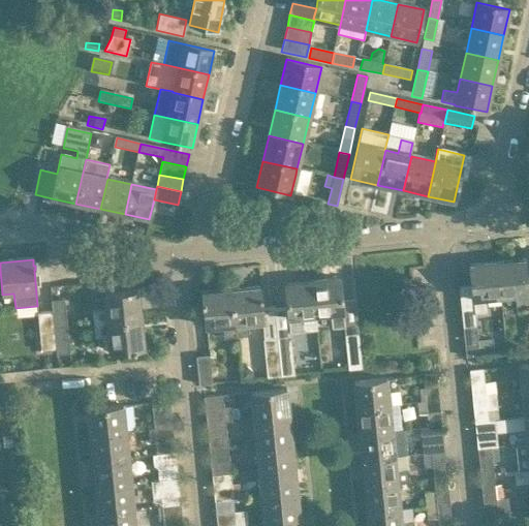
[(528,309),(526,282),(524,261),(498,264),(501,298),(516,297),(517,311),(528,309)]
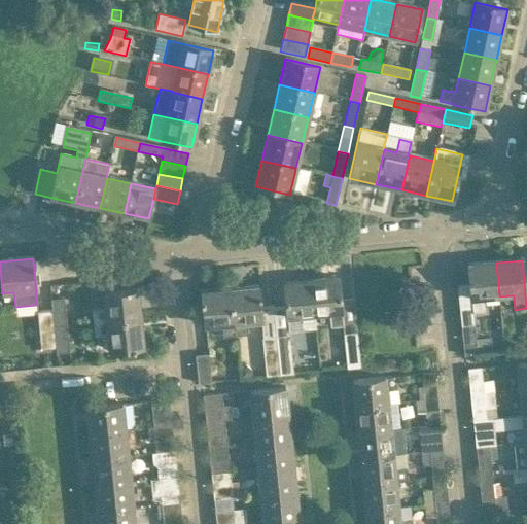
[(472,314),(486,313),(485,298),(499,297),(496,263),(467,266),(472,314)]
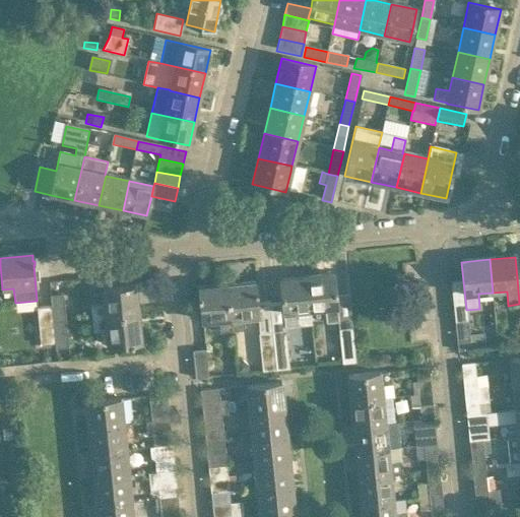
[(213,270),(199,270),(199,283),(213,283),(213,270)]
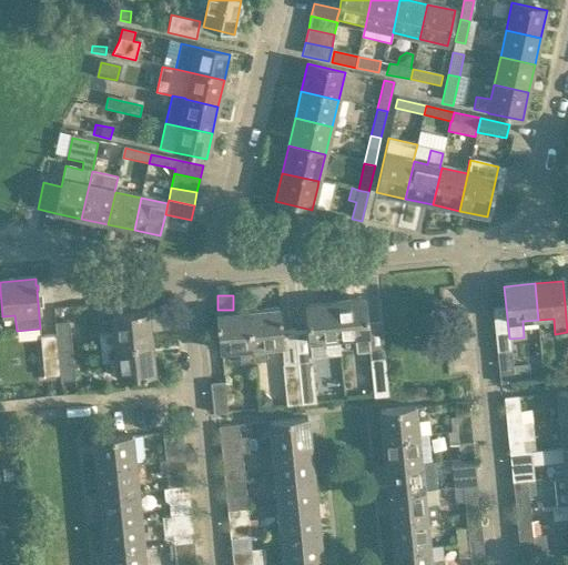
[(365,301),(335,304),(338,340),(355,339),(356,354),(369,353),(365,301)]
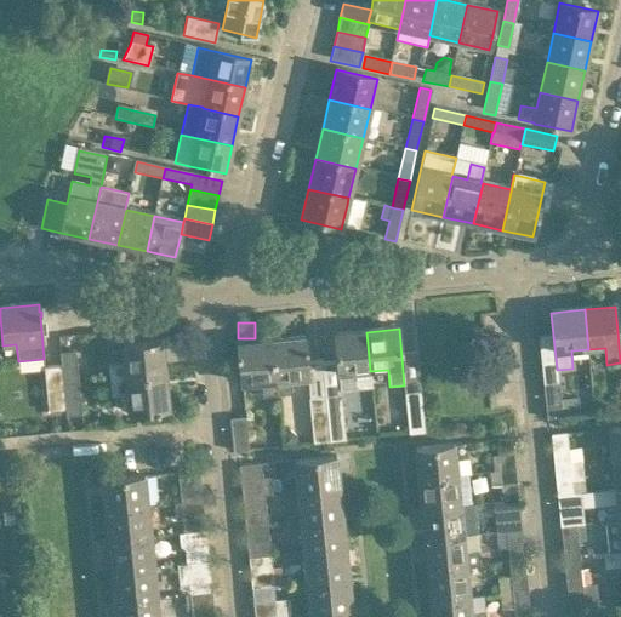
[(334,335),(336,359),(340,393),(355,392),(353,373),(370,371),(366,332),(334,335)]
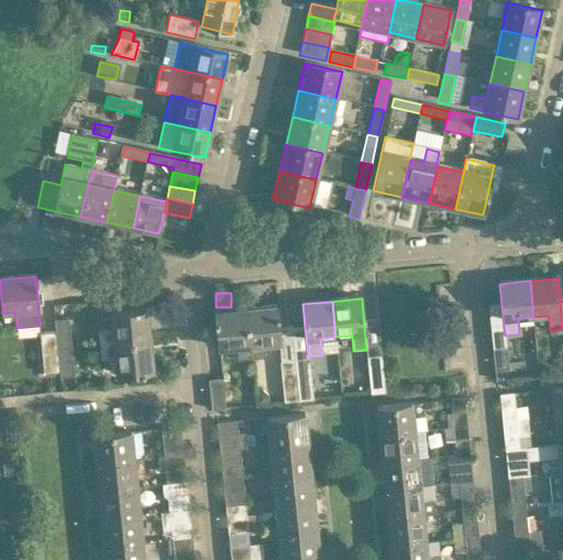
[(275,307),(246,310),(252,359),(264,358),(263,344),(279,343),(277,319),(279,319),(278,316),(276,316),(275,307)]
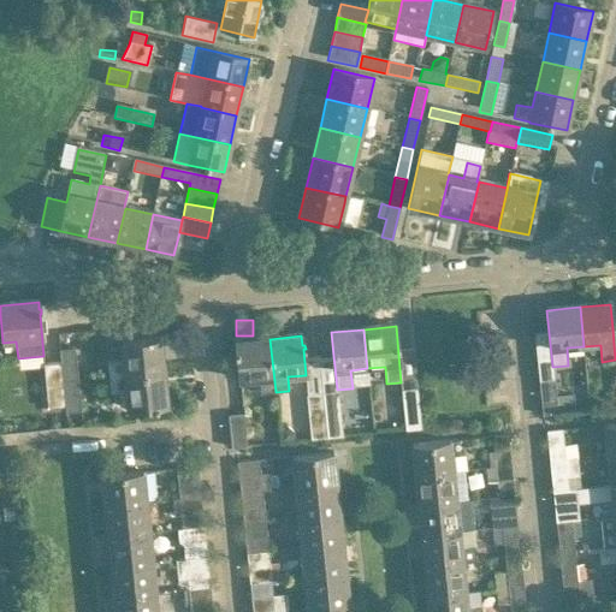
[(108,378),(164,373),(160,340),(152,342),(150,339),(147,339),(148,342),(122,344),(123,361),(107,363),(108,378)]
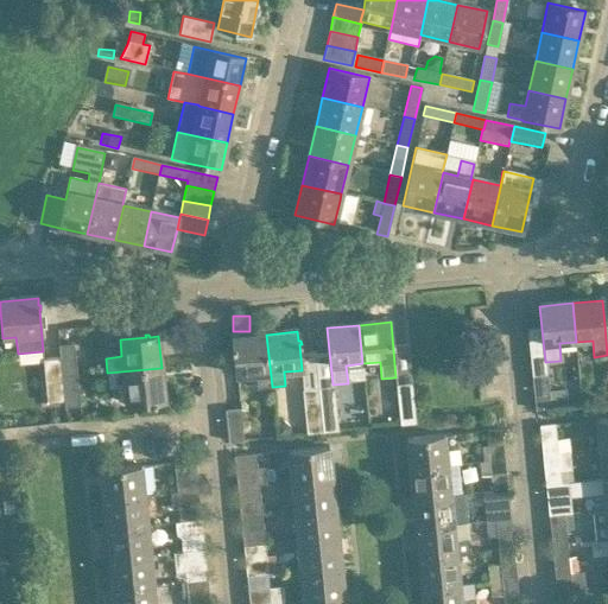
[(236,376),(238,376),(255,375),(257,388),(272,387),(266,335),(233,338),(234,347),(232,348),(232,351),(234,350),(236,376)]
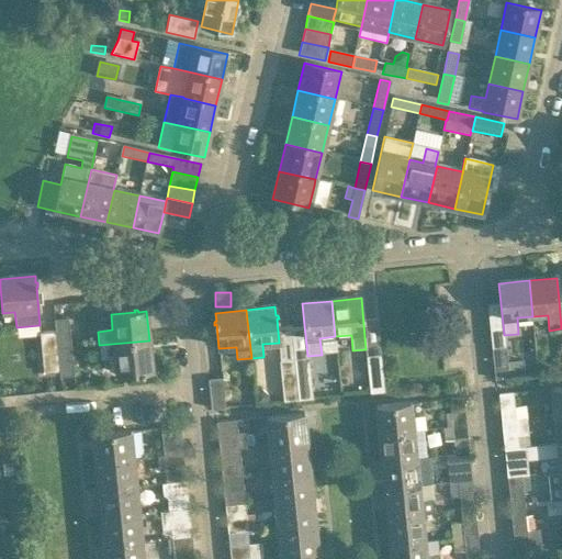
[(57,349),(71,348),(70,342),(68,320),(54,321),(55,333),(57,349)]
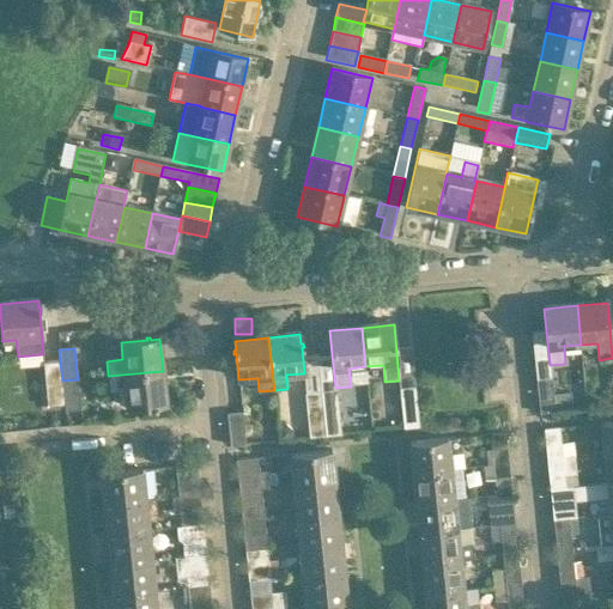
[(47,408),(65,406),(62,381),(60,363),(43,364),(47,408)]
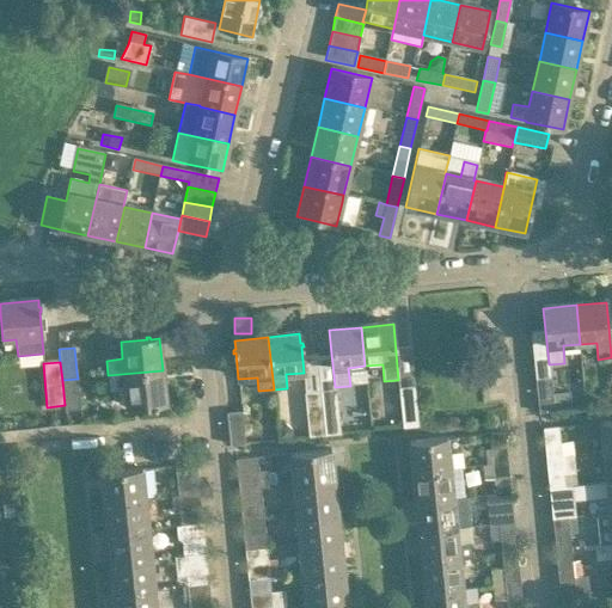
[(166,404),(163,370),(108,375),(110,392),(126,391),(127,407),(153,405),(153,407),(157,406),(157,405),(166,404)]
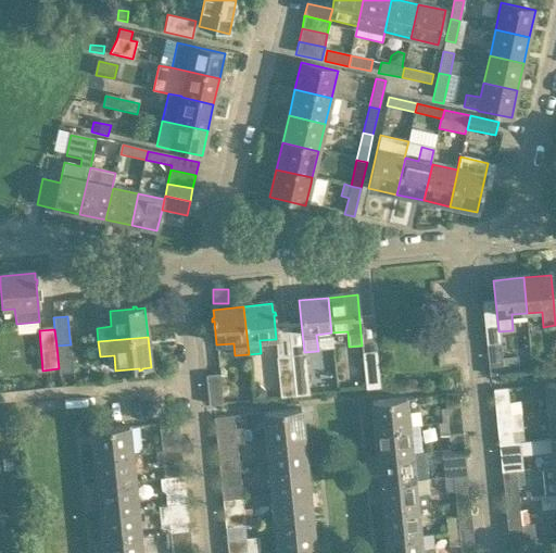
[(73,374),(72,352),(71,344),(57,346),(59,368),(59,375),(73,374)]
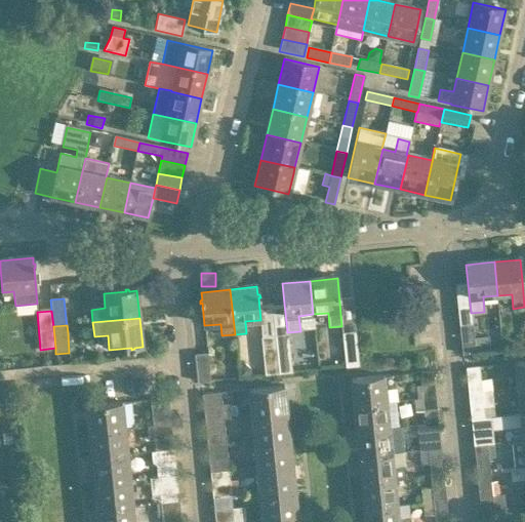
[(462,356),(466,356),(476,355),(473,325),(459,326),(462,356)]
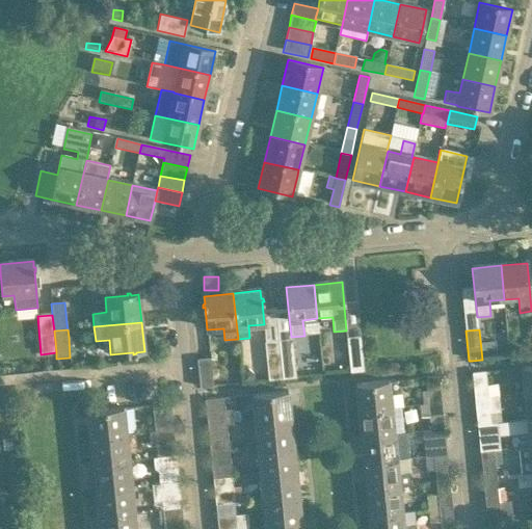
[(364,372),(361,338),(347,339),(350,373),(364,372)]
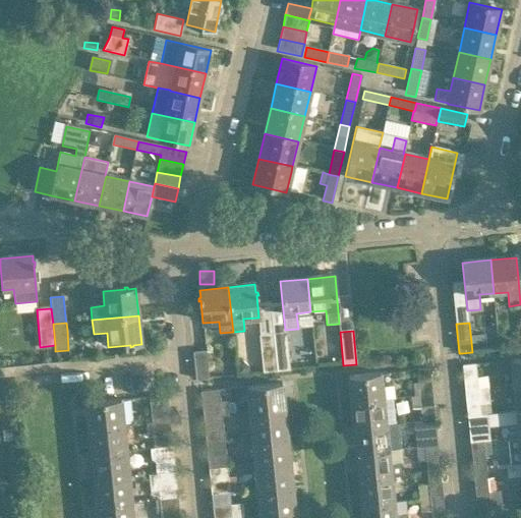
[(286,334),(273,335),(277,372),(290,371),(286,334)]
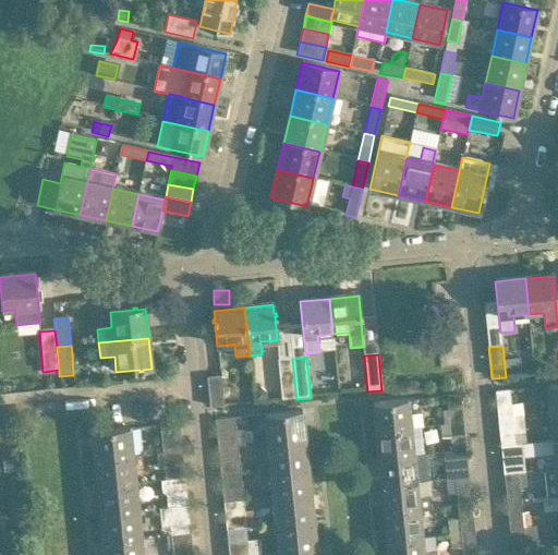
[(278,360),(279,378),(281,400),(296,399),(292,359),(278,360)]
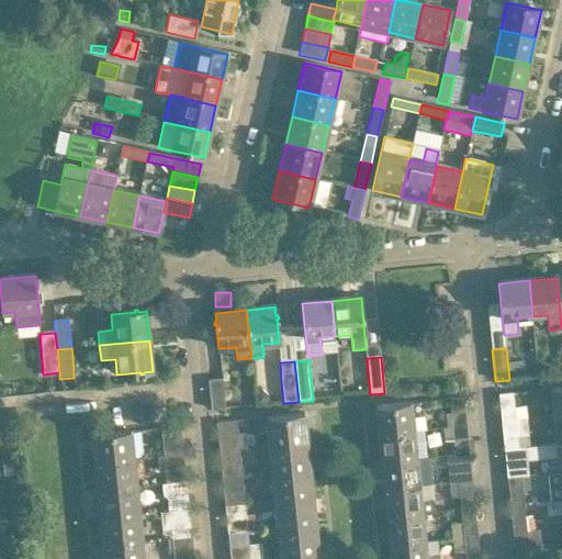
[(225,410),(225,409),(222,380),(209,381),(211,411),(225,410)]
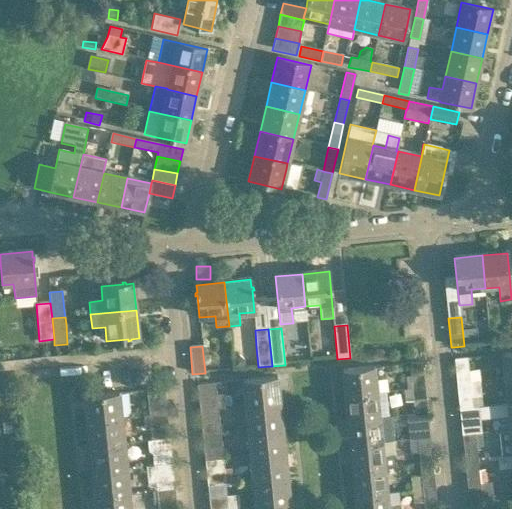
[(505,381),(511,380),(511,353),(503,355),(505,381)]
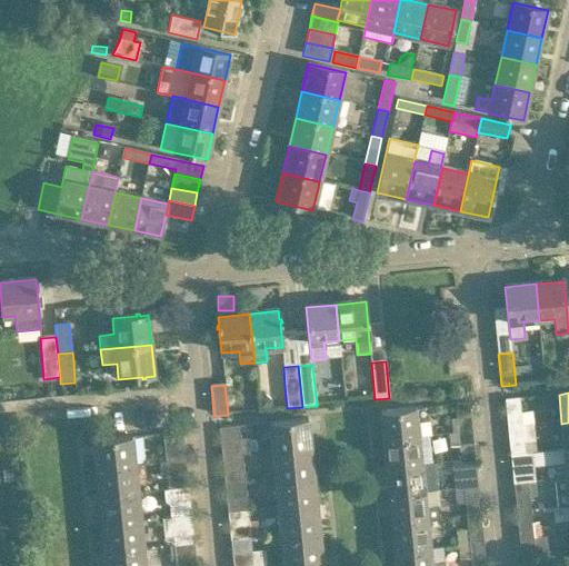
[(533,425),(532,411),(520,413),(519,398),(505,400),(508,429),(532,426),(532,425),(533,425)]
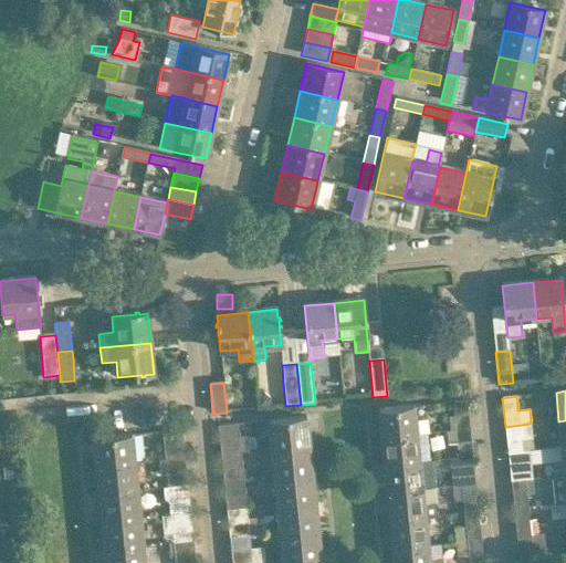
[(450,433),(470,430),(467,402),(452,403),(453,417),(449,417),(450,433)]
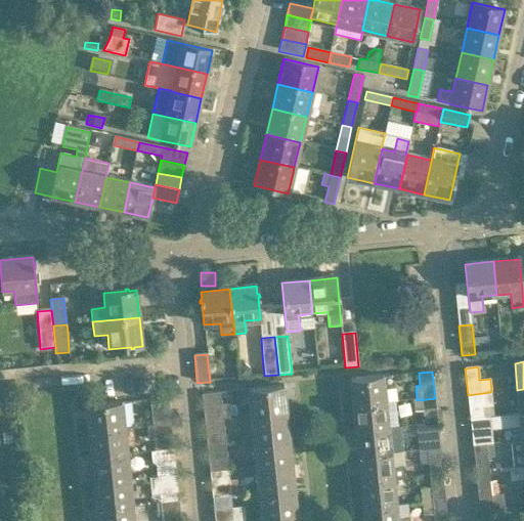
[(353,407),(395,402),(385,403),(385,401),(397,400),(395,388),(384,389),(383,377),(350,380),(353,407)]
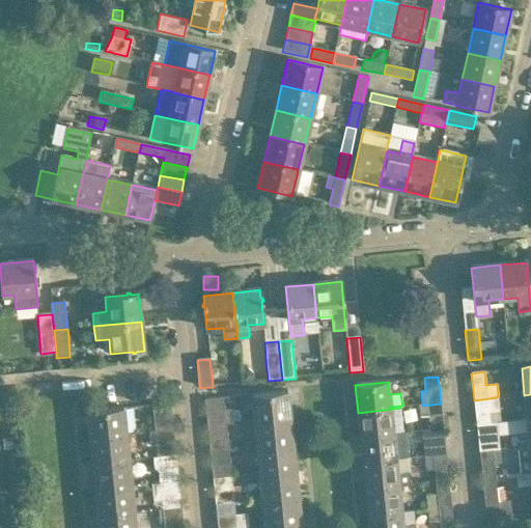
[(252,395),(254,422),(289,418),(287,392),(252,395)]
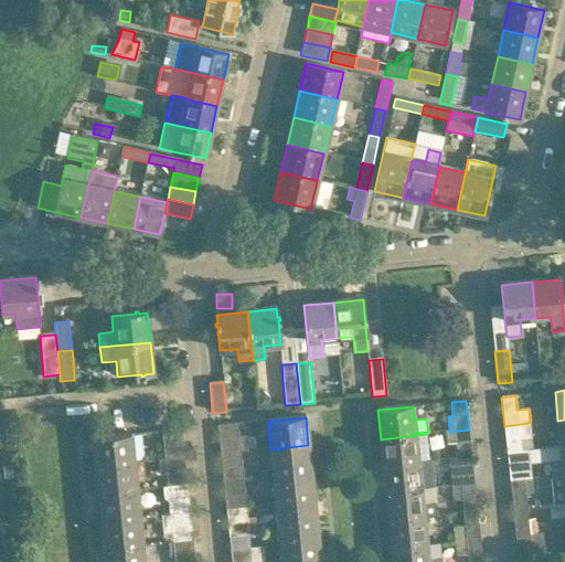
[(529,423),(504,426),(507,454),(521,452),(520,438),(530,437),(529,423)]
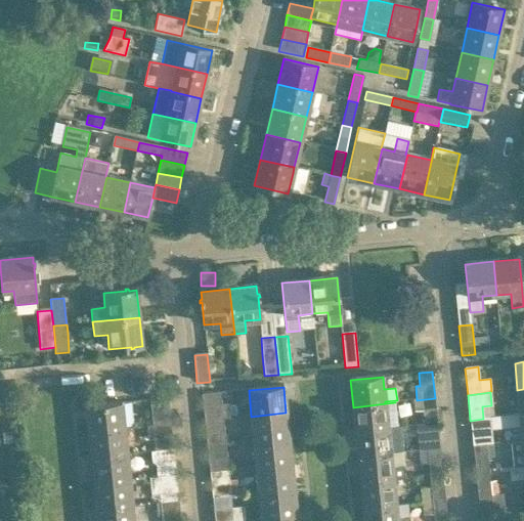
[(221,405),(220,393),(202,395),(203,407),(221,405)]
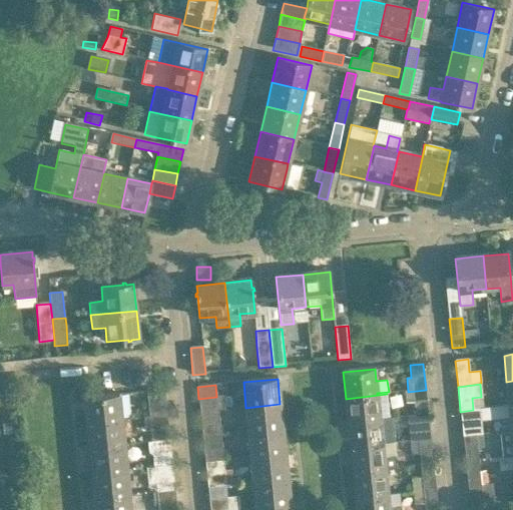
[(414,403),(415,416),(428,415),(426,390),(408,392),(409,404),(414,403)]
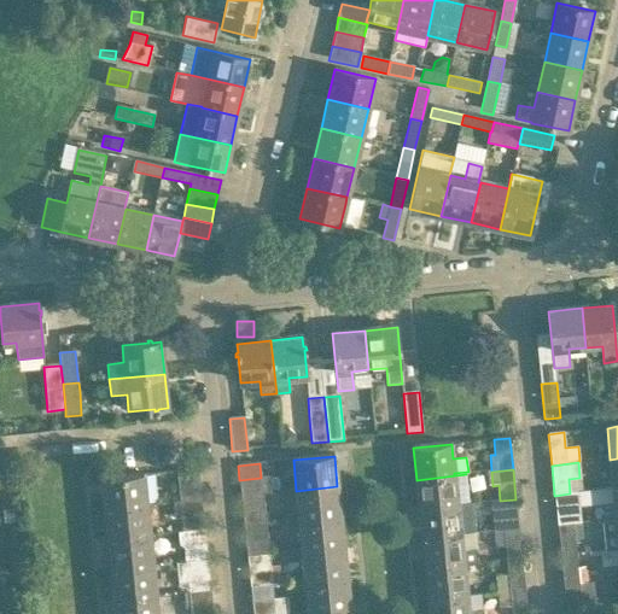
[(466,474),(417,480),(419,509),(470,503),(458,504),(458,503),(468,502),(466,474)]
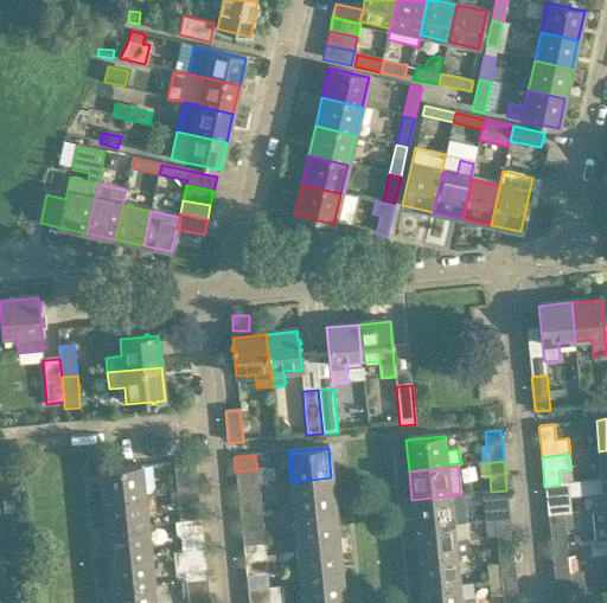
[(100,470),(103,501),(144,496),(141,467),(100,470)]
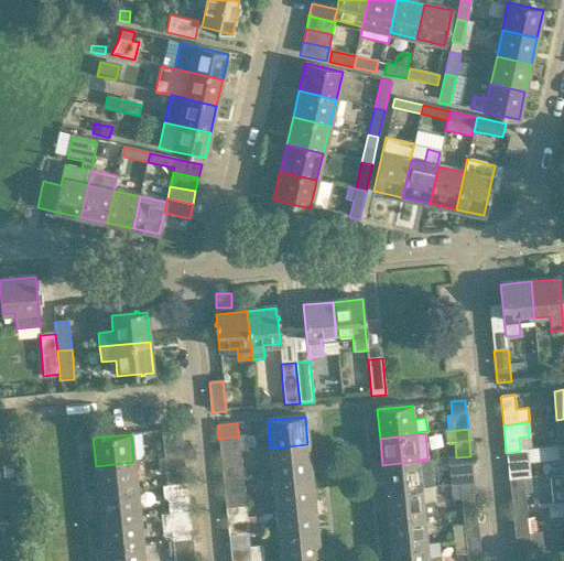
[(163,460),(184,457),(183,444),(162,446),(163,460)]
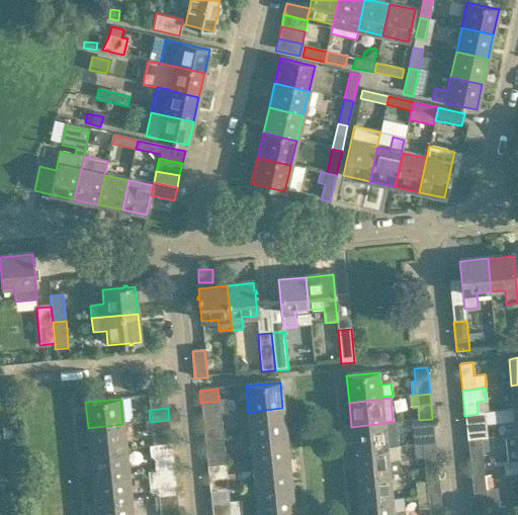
[(285,434),(282,408),(248,412),(251,437),(285,434)]
